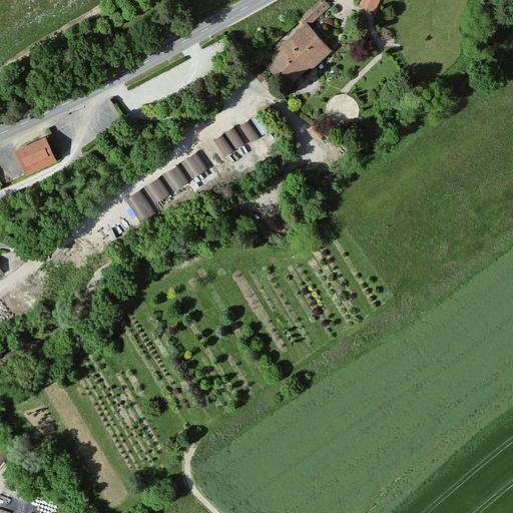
[(374,0),(358,0),(356,6),(369,12),(374,0)]
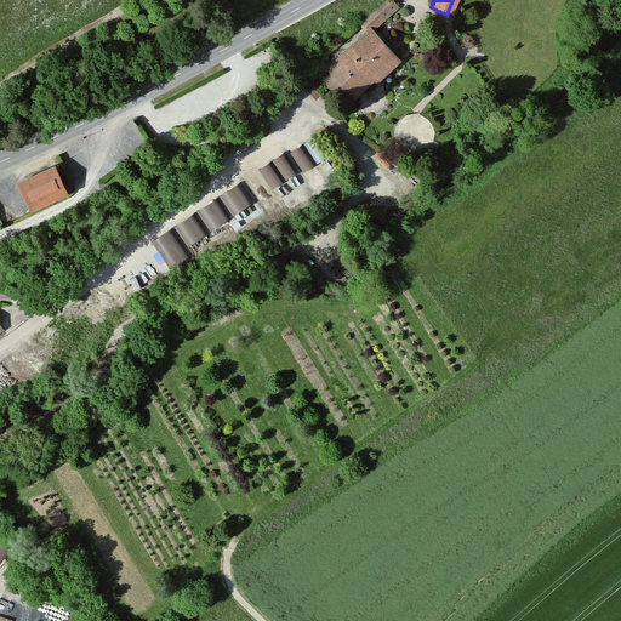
[(393,62),(368,32),(323,69),(348,100),(393,62)]
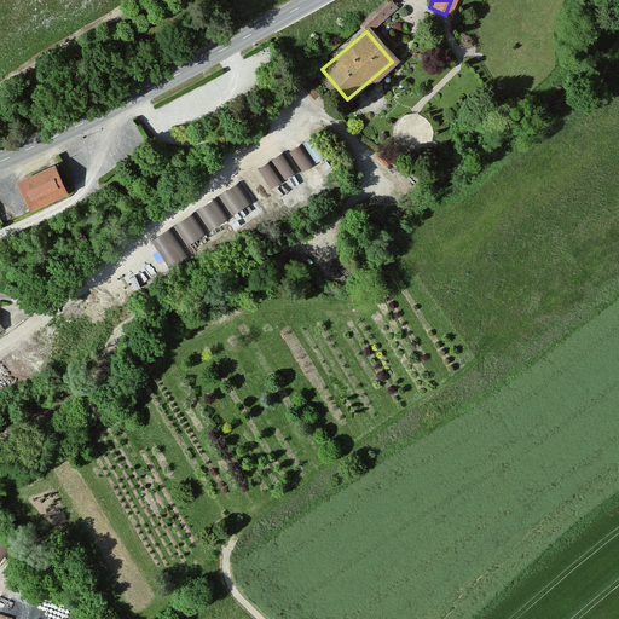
[(313,136),(302,143),(316,161),(327,152),(313,136)]
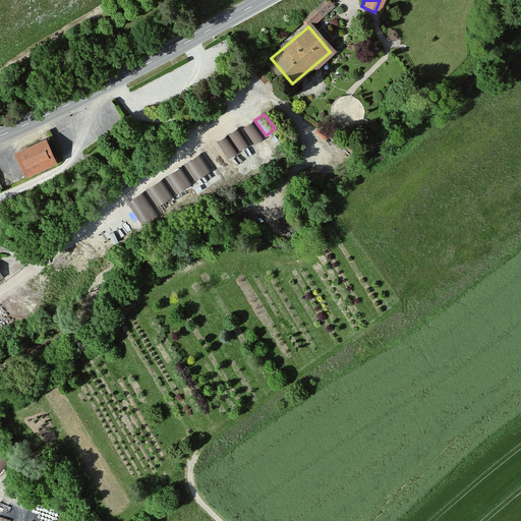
[(252,121),(243,127),(254,142),(264,136),(252,121)]
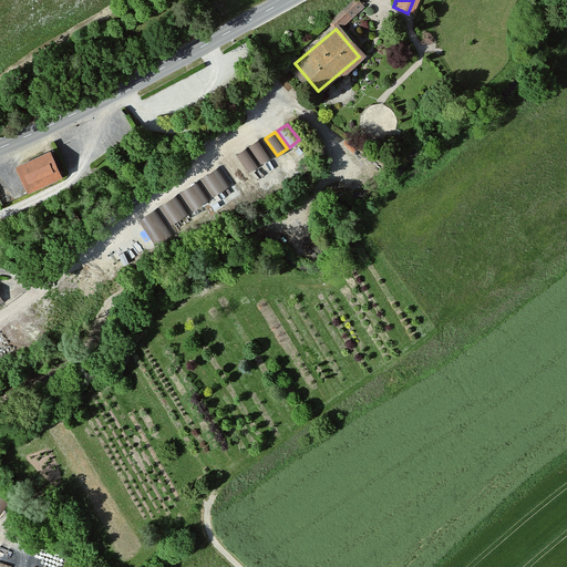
[(259,138),(249,146),(261,162),(271,155),(259,138)]
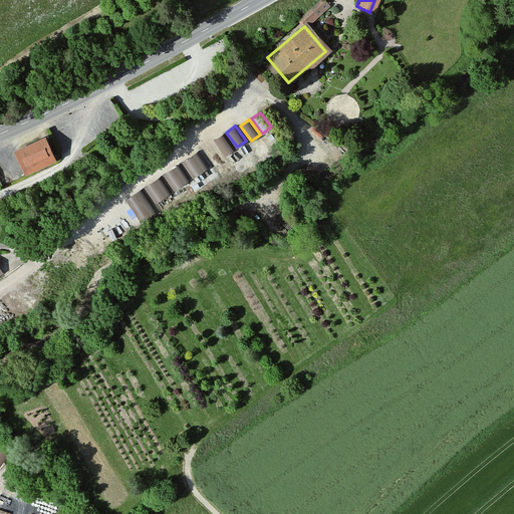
[(224,134),(215,140),(225,155),(234,148),(224,134)]
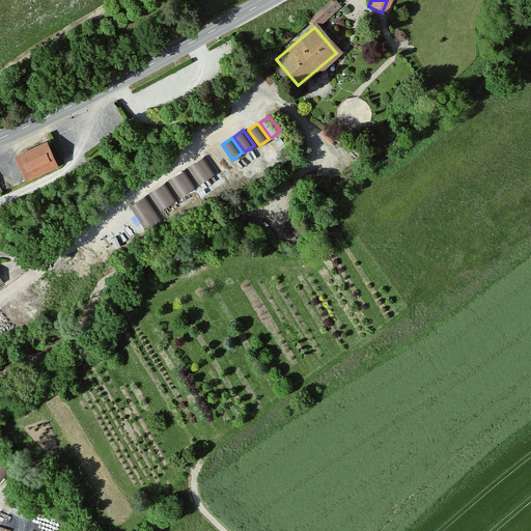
[(57,162),(47,140),(17,154),(26,175),(57,162)]
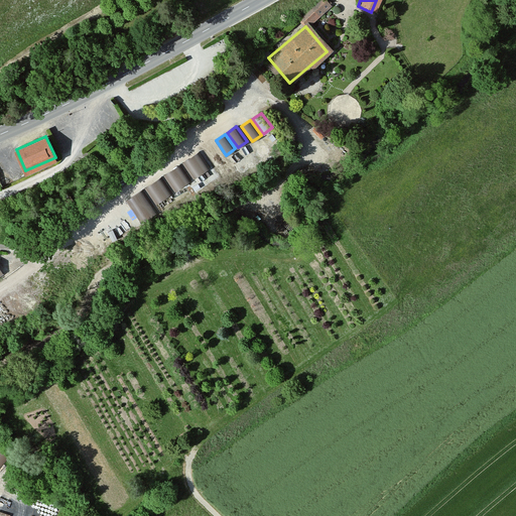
[(199,152),(183,163),(194,178),(210,167),(199,152)]
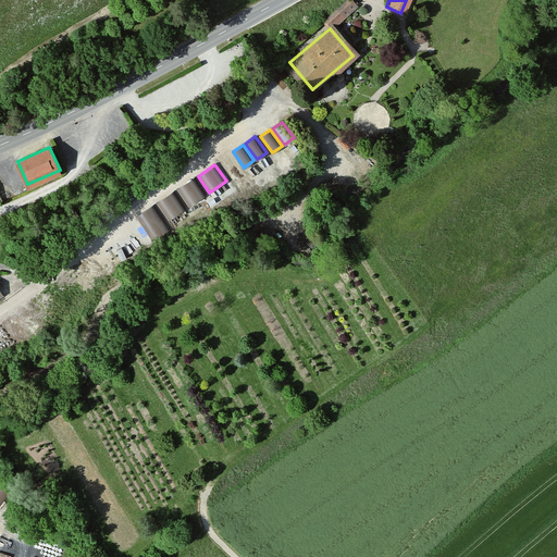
[(194,177),(177,189),(188,206),(206,194),(194,177)]
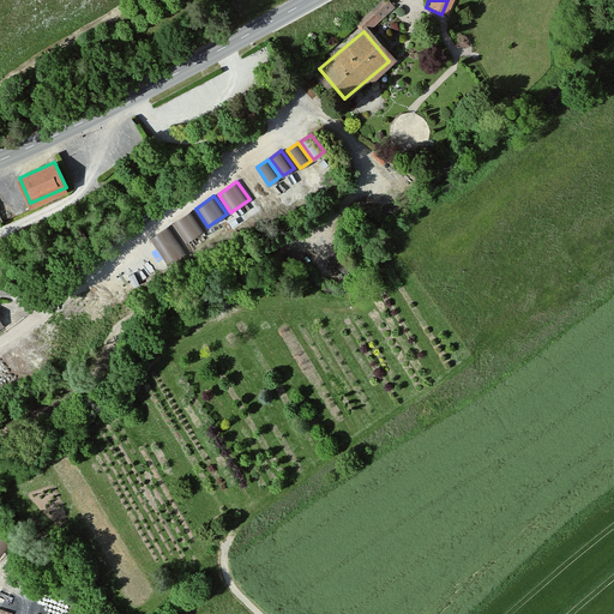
[(191,210),(173,223),(185,242),(204,229),(191,210)]
